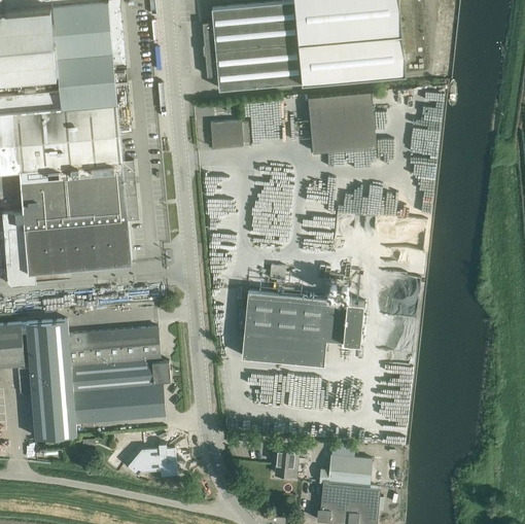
[(0,80),(58,76),(59,93),(0,98),(0,173),(19,172),(23,222),(27,274),(119,266),(131,265),(127,223),(137,221),(132,162),(121,163),(119,134),(131,133),(119,0),(104,2),(103,0),(0,0),(0,80)]
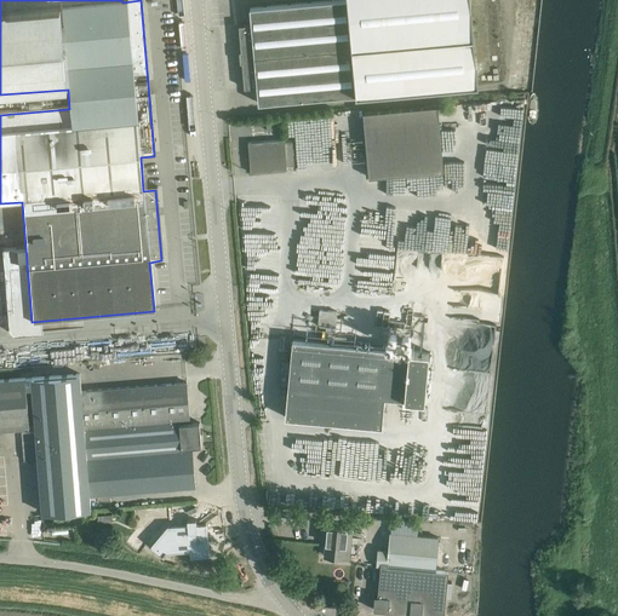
[(476,87),(471,40),(468,0),(344,0),(345,3),(249,11),(250,28),(236,29),(239,55),(238,56),(239,67),(240,67),(242,92),(255,91),(257,107),(354,98),(476,87)]
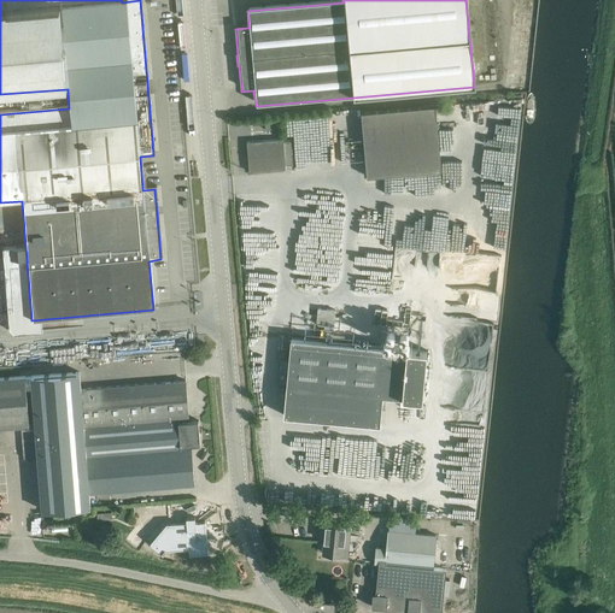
[(434,110),(359,116),(365,181),(439,174),(434,110)]
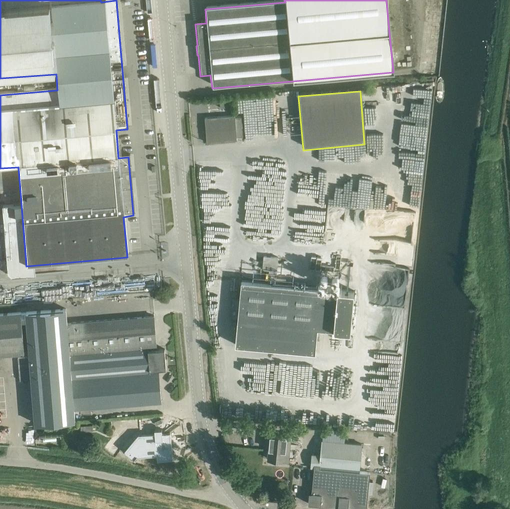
[(203,121),(205,146),(235,144),(233,118),(203,121)]
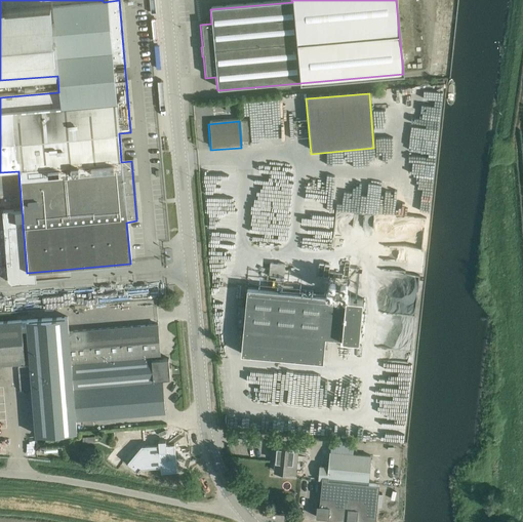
[(363,302),(255,291),(246,290),(244,309),(236,309),(234,329),(242,330),(240,357),(323,365),(326,339),(359,343),(363,302)]
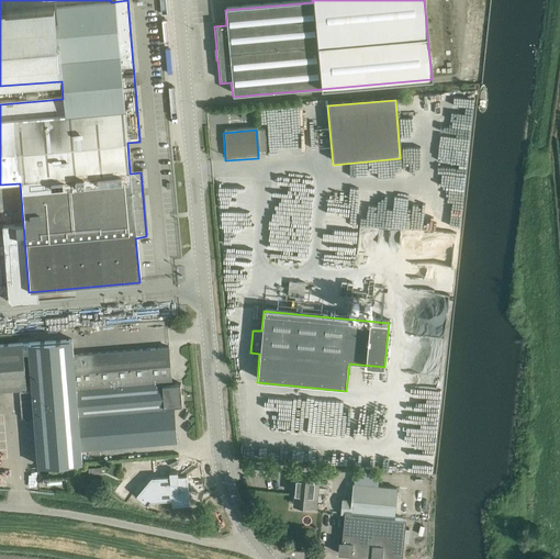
[(167,384),(170,384),(167,350),(71,358),(70,343),(26,346),(32,405),(35,458),(36,469),(80,465),(79,453),(175,446),(171,412),(169,412),(169,410),(180,409),(179,387),(167,388),(167,384)]
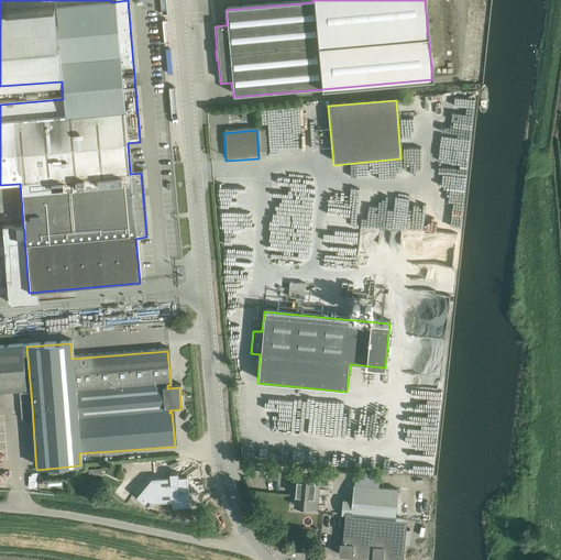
[(0,394),(24,392),(21,347),(0,349),(0,394)]
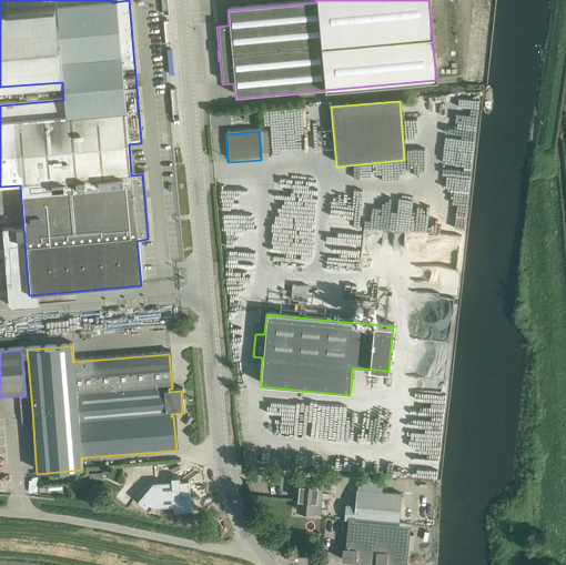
[(421,466),(420,476),(431,476),(432,466),(421,466)]
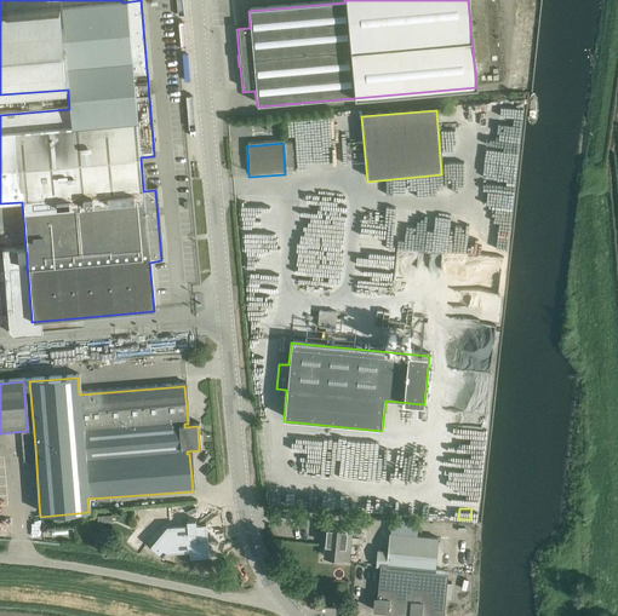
[(133,528),(156,527),(155,512),(132,513),(133,528)]
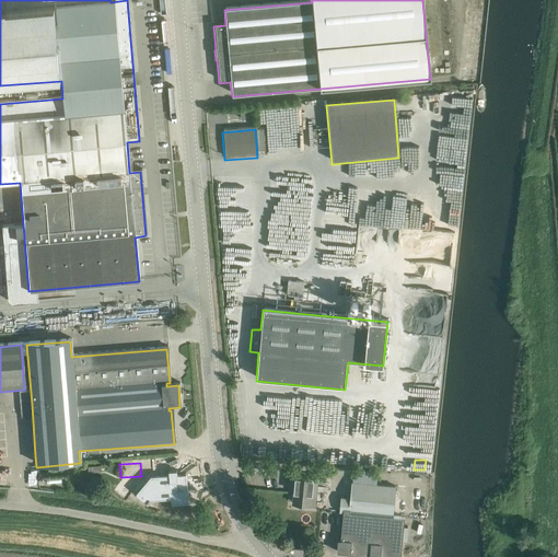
[(149,482),(143,488),(137,497),(146,505),(147,506),(149,503),(148,503),(157,492),(169,491),(171,508),(187,506),(184,477),(170,478),(170,480),(149,482)]
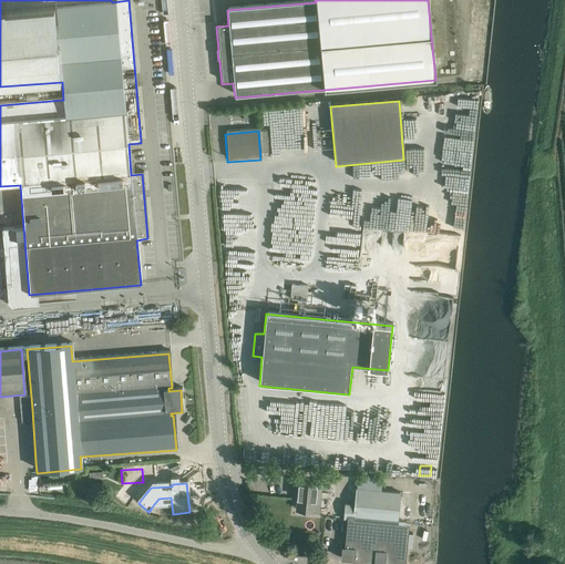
[(312,514),(314,503),(315,496),(319,496),(320,488),(298,485),(295,512),(312,514)]
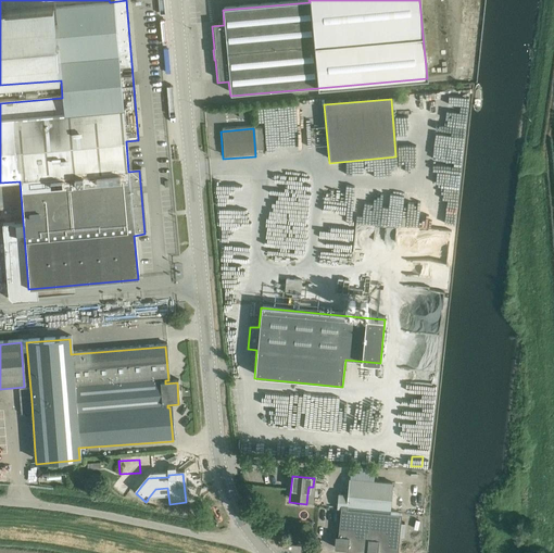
[(337,497),(336,512),(339,512),(340,507),(345,508),(345,512),(369,514),(365,552),(397,552),(398,548),(401,514),(400,514),(402,487),(348,481),(347,498),(337,497)]
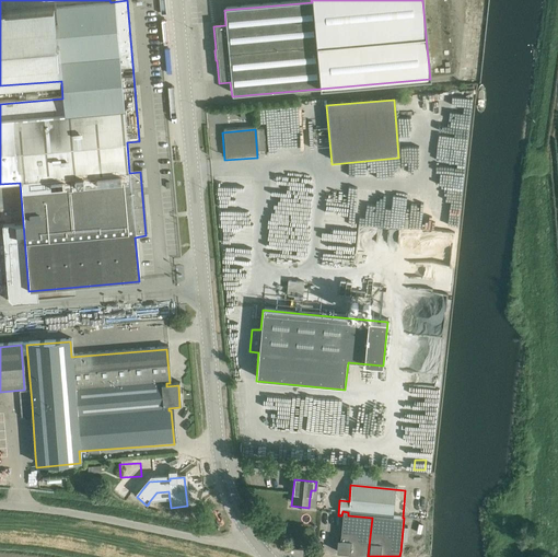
[(336,544),(335,555),(348,556),(368,556),(372,518),(348,515),(348,512),(343,511),(341,515),(339,543),(336,543),(336,544)]
